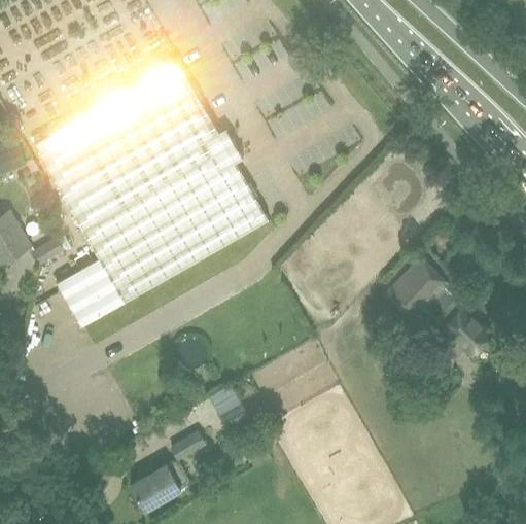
[(463,46),(456,54),(470,70),(479,63),(463,46)]
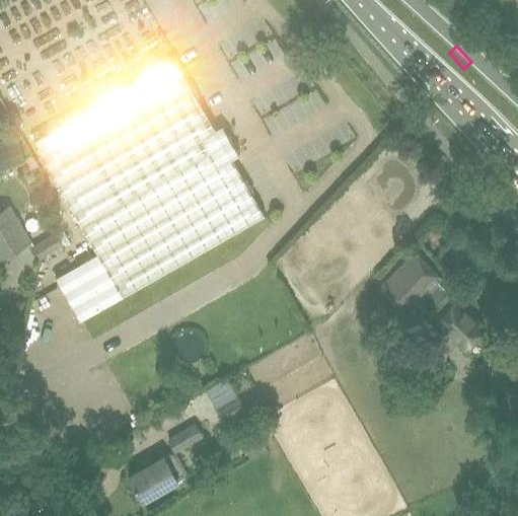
[(215,132),(199,103),(175,62),(31,143),(57,187),(97,255),(55,280),(80,323),(265,218),(232,161),(239,157),(222,128),(215,132)]
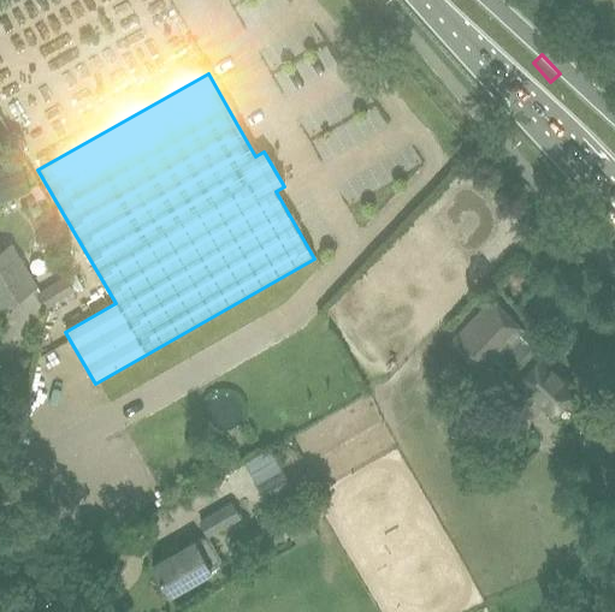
[(0,122),(24,114),(18,97),(0,102),(0,122)]
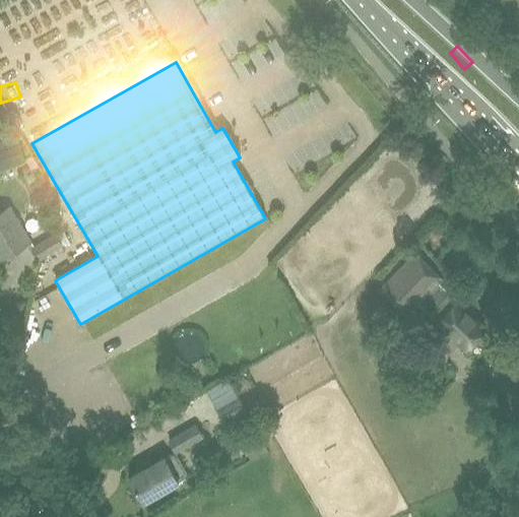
[(267,108),(274,124),(314,107),(307,89),(267,108)]
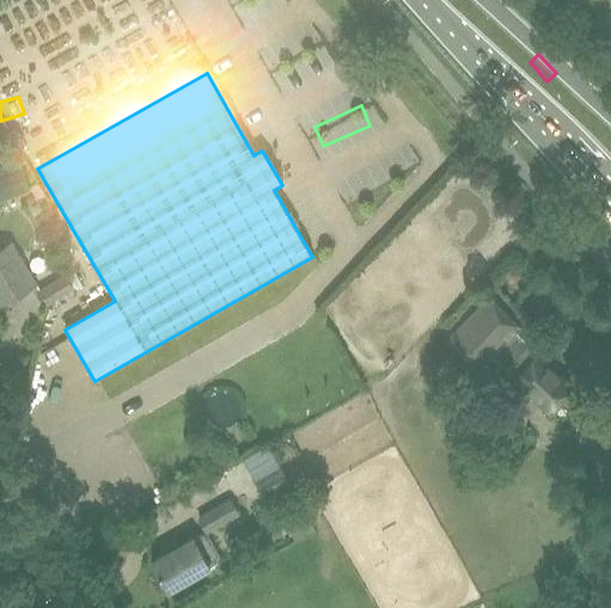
[(19,169),(0,176),(0,202),(28,190),(19,169)]
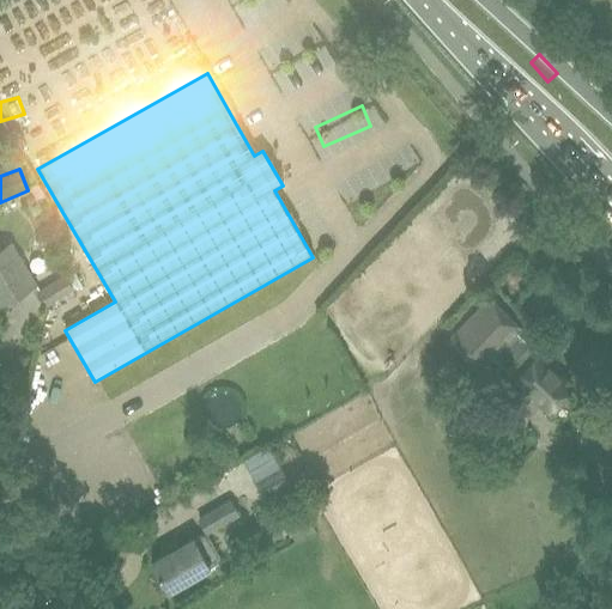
[(0,305),(1,308),(35,287),(10,245),(0,250),(0,305)]
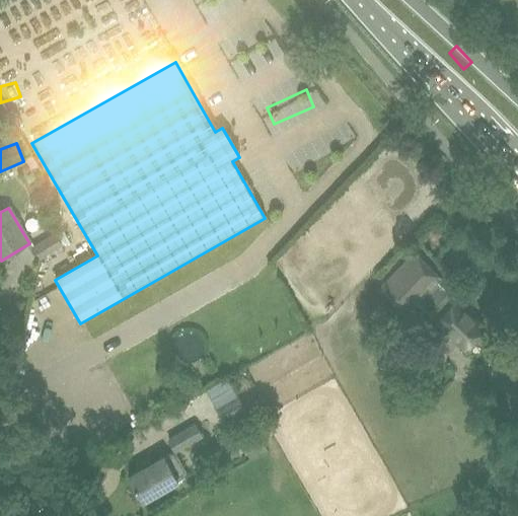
[(54,235),(33,248),(41,261),(61,247),(54,235)]
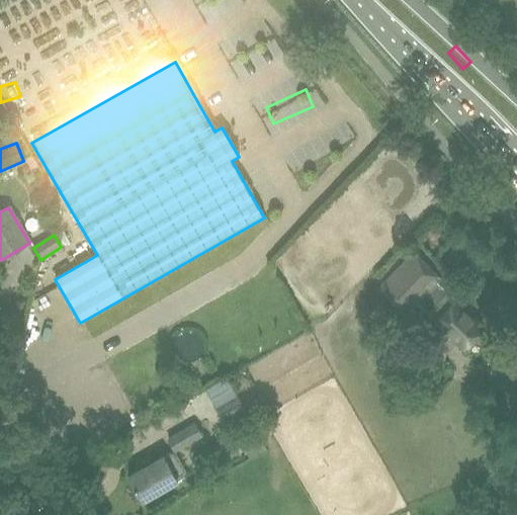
[(441,280),(414,254),(383,284),(395,295),(389,302),(405,318),(417,306),(434,322),(433,327),(441,335),(445,333),(463,350),(484,329),(437,284),(441,280)]
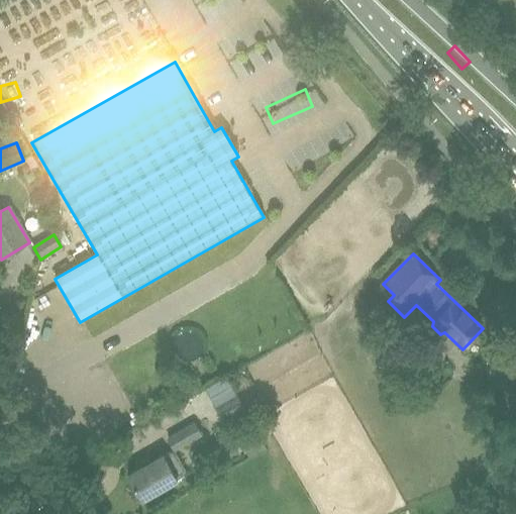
[(228,382),(217,388),(229,408),(239,403),(228,382)]
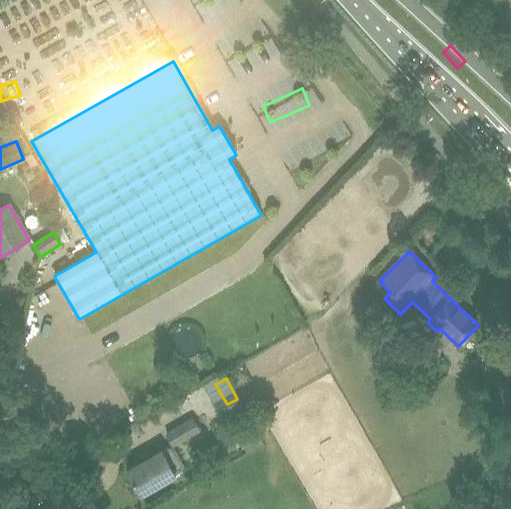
[(105,402),(115,421),(124,417),(113,397),(105,402)]
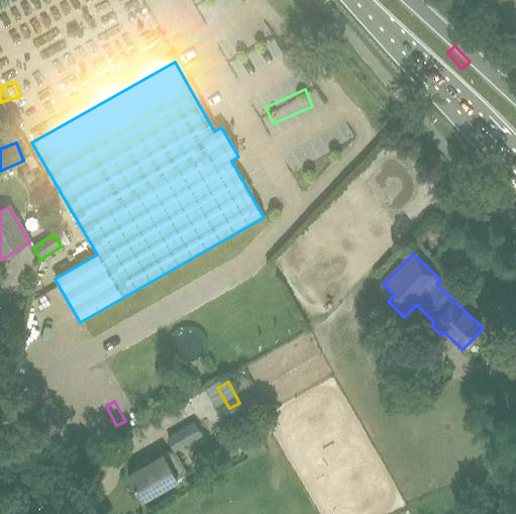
[(266,448),(243,410),(223,421),(238,449),(249,443),(255,454),(266,448)]
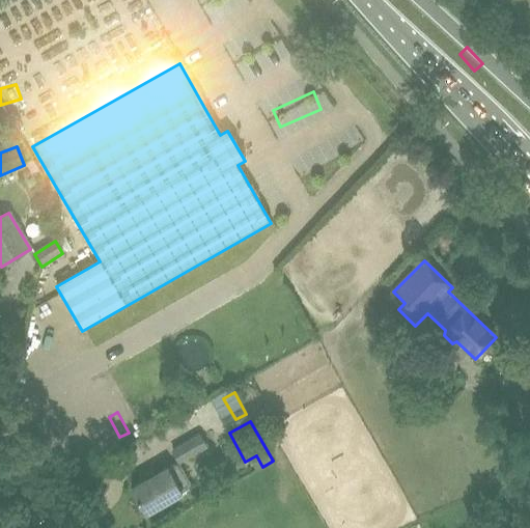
[(178,466),(206,449),(199,434),(170,451),(178,466)]
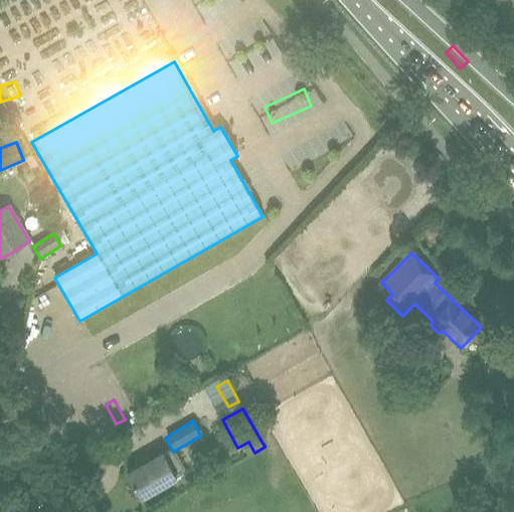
[(169,451),(163,455),(127,475),(141,499),(183,476),(185,470),(176,453),(169,451)]
